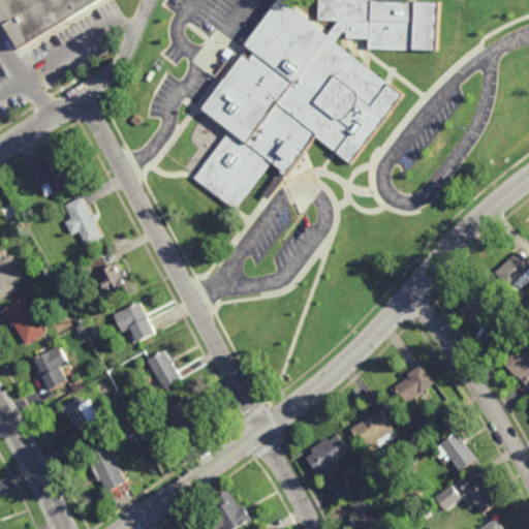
[(0,0),(0,11),(24,52),(109,0),(0,0)]
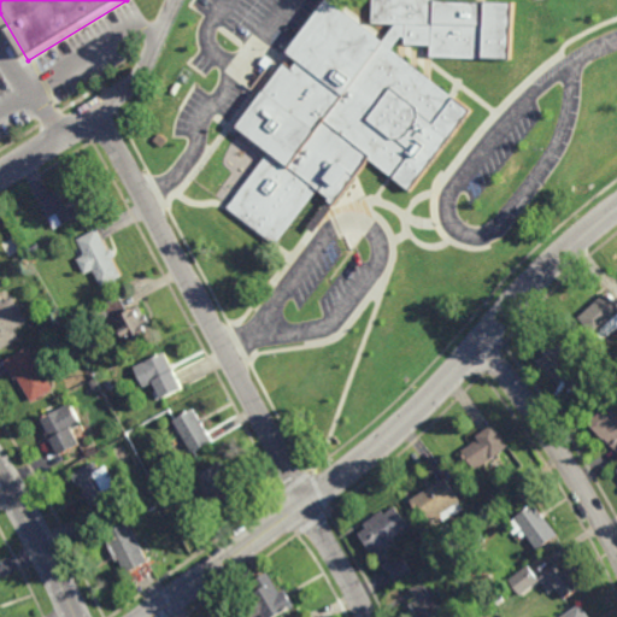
[(433,0),(433,23),(477,23),(479,58),(432,57),(433,46),(432,46),(405,45),(405,37),(403,35),(392,50),(451,94),(430,121),(419,112),(419,119),(405,139),(399,139),(410,148),(391,175),(352,146),(318,191),(317,191),(276,245),(228,207),(269,153),(251,140),(278,103),(276,101),(285,90),(295,99),(304,88),(293,80),(305,64),(288,51),(325,0),(330,0),(385,41),(397,24),(372,23),(372,0),(433,0)]
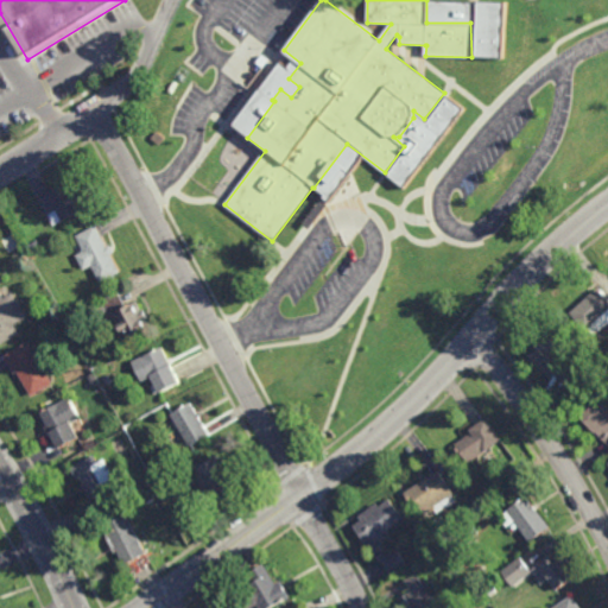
[(232,64),(223,58),(228,51),(236,57),(232,64)]
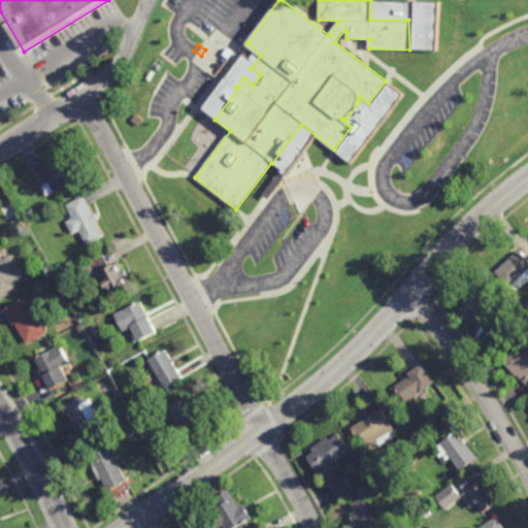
[(151,109),(144,105),(165,73),(170,76),(151,109)]
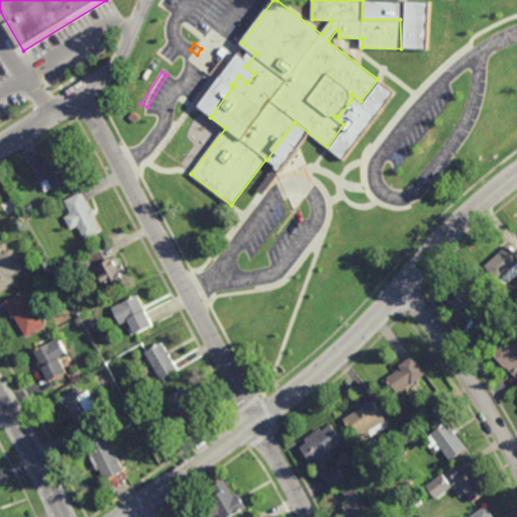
[(45,192),(41,183),(49,179),(41,165),(63,152),(76,176),(45,192)]
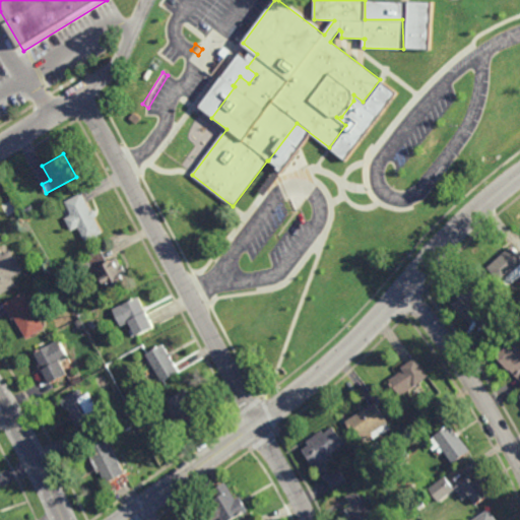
[(91,211),(94,209),(98,216),(94,217),(103,234),(86,242),(79,228),(72,231),(66,218),(73,214),(66,201),(82,193),(91,211)]
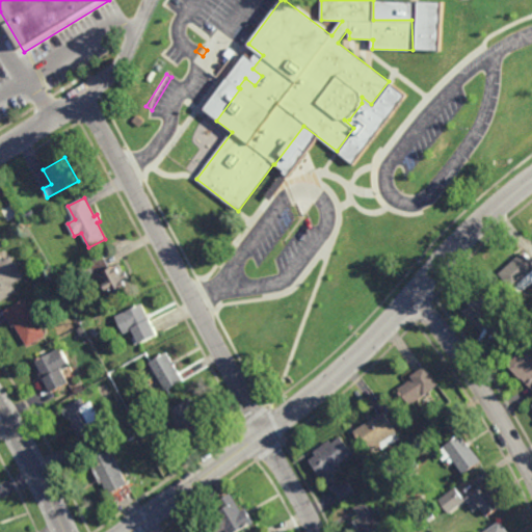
[(28,221),(25,214),(32,210),(36,216),(28,221)]
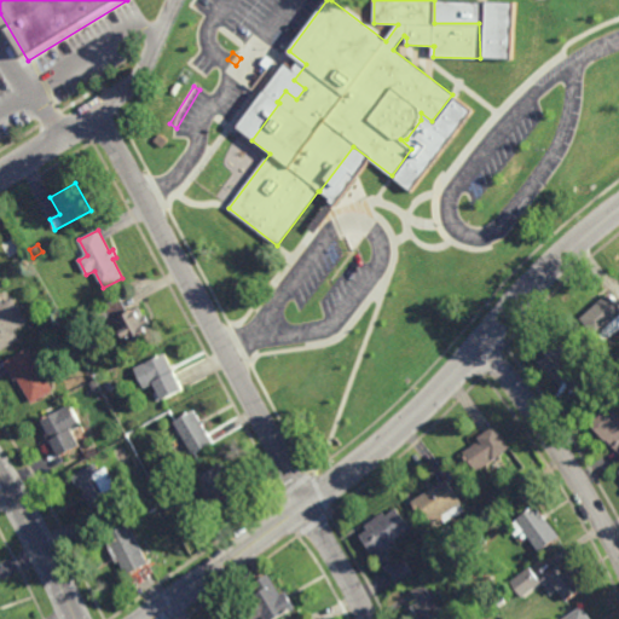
[(0,352),(22,340),(16,330),(29,323),(16,299),(5,305),(0,295),(0,352)]
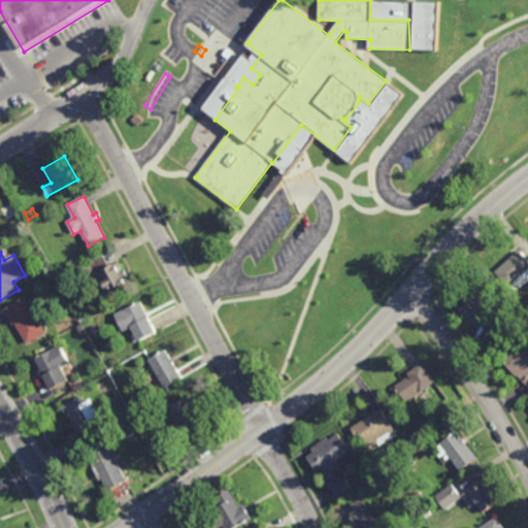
[(527,258),(522,252),(497,274),(508,288),(527,270),(527,258)]
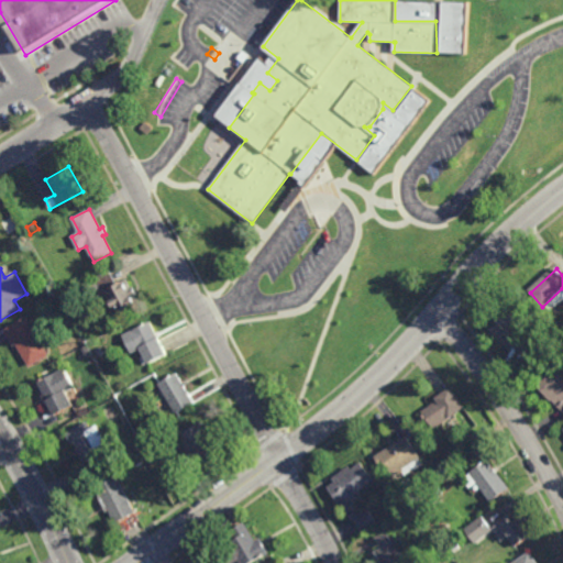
[(131,287),(133,286),(138,295),(135,296),(140,304),(117,316),(103,291),(127,279),(131,287)]
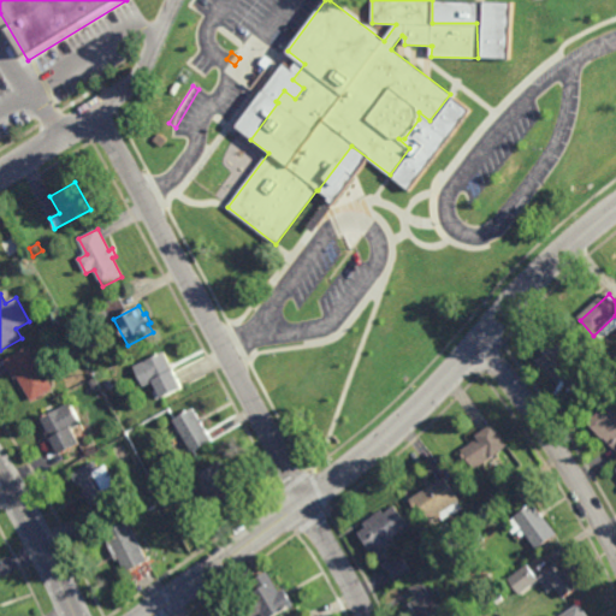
[(549,375),(586,348),(575,333),(570,338),(566,332),(555,339),(557,342),(544,351),(546,355),(538,361),(549,375)]
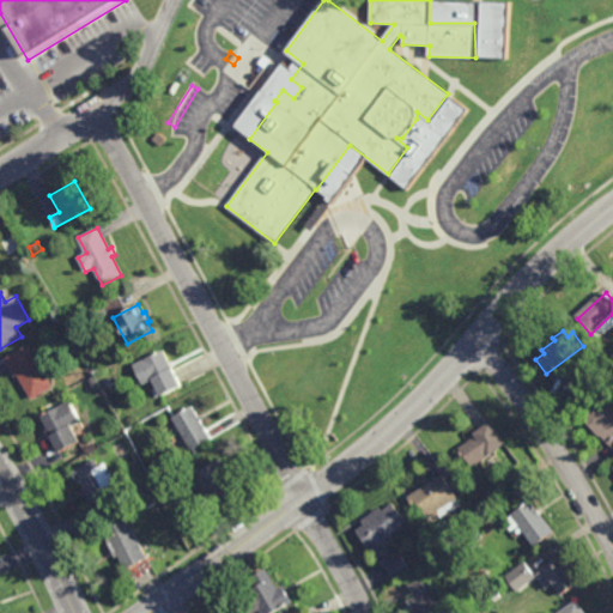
[(53,389),(34,345),(10,354),(28,400),(53,389)]
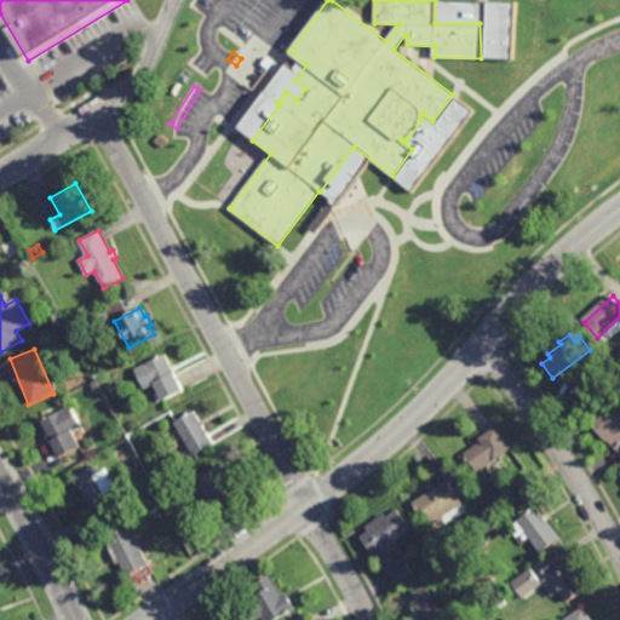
[(184,391),(162,402),(154,385),(144,390),(135,369),(165,354),(184,391)]
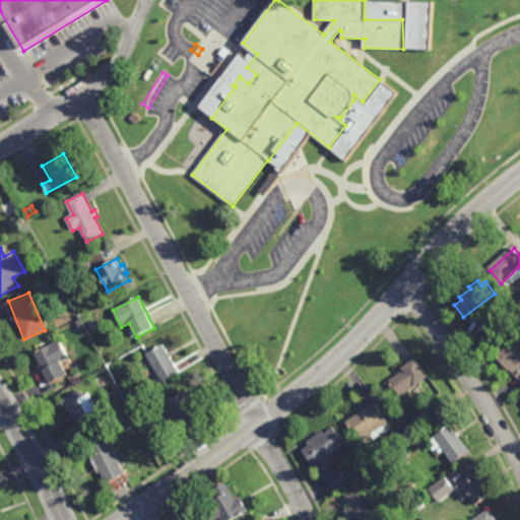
[(77,330),(73,323),(81,319),(85,326),(77,330)]
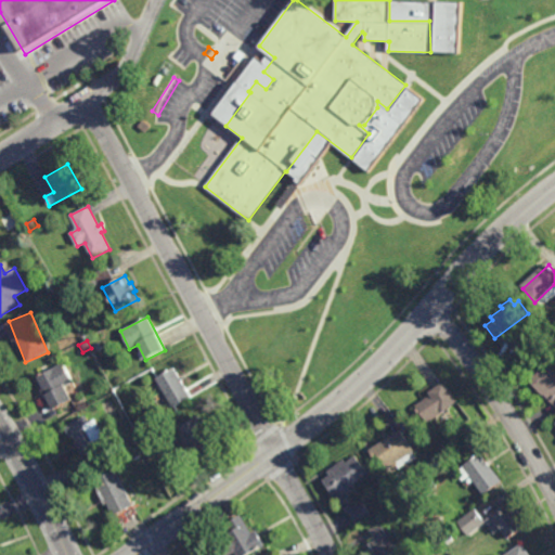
[(97,351),(93,346),(99,343),(102,349),(97,351)]
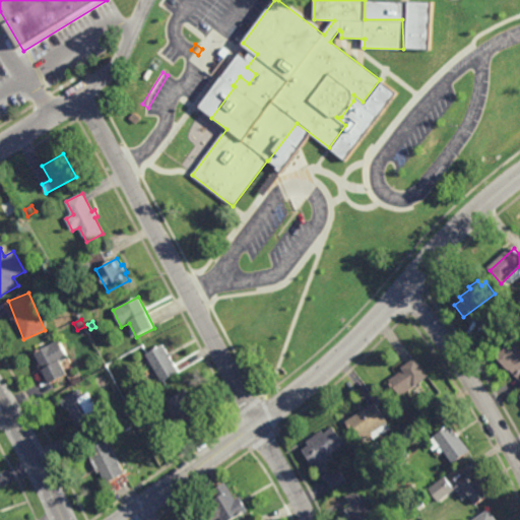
[(70,375),(51,385),(44,371),(43,372),(39,366),(42,364),(36,353),(61,340),(71,359),(63,363),(70,375)]
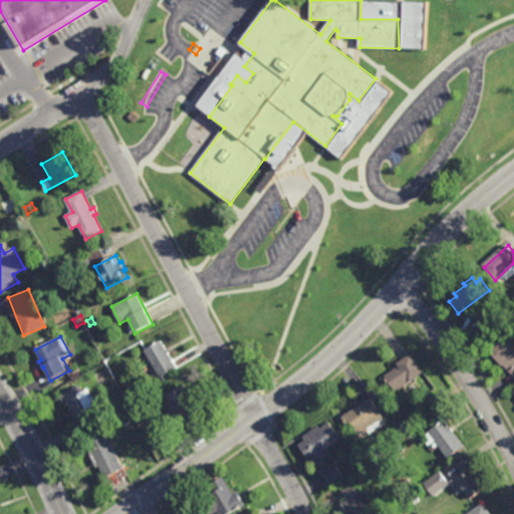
[(491,352),(513,375),(513,348),(505,339),(491,352)]
